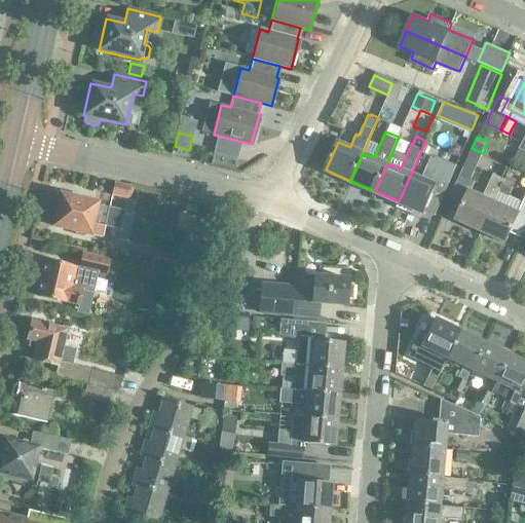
[(482,229),(492,206),(494,202),(499,191),(508,174),(507,174),(505,177),(494,172),(483,197),(471,191),(476,179),(473,177),(483,153),(472,148),(451,195),(465,202),(458,218),(482,229)]
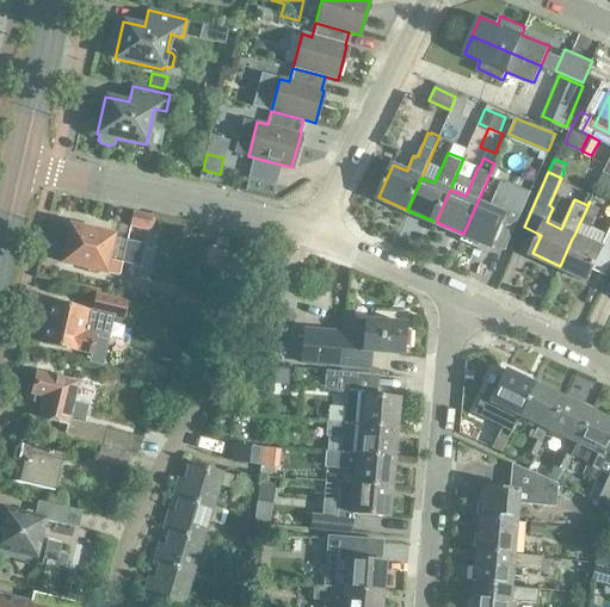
[(492,247),(494,242),(506,248),(533,189),(504,177),(491,206),(478,202),(463,234),(464,234),(461,240),(476,247),(479,241),(492,247)]
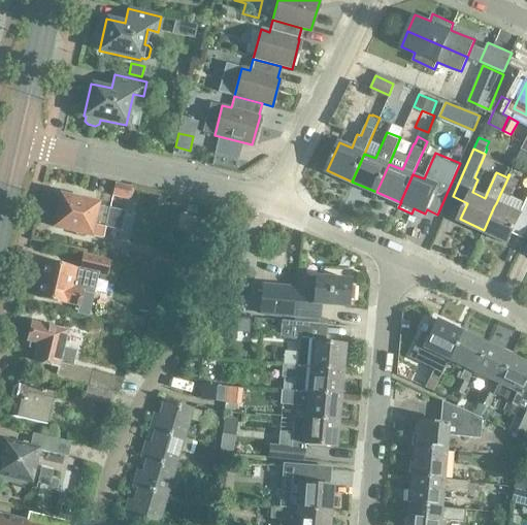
[(509,174),(501,192),(512,196),(519,178),(509,174)]
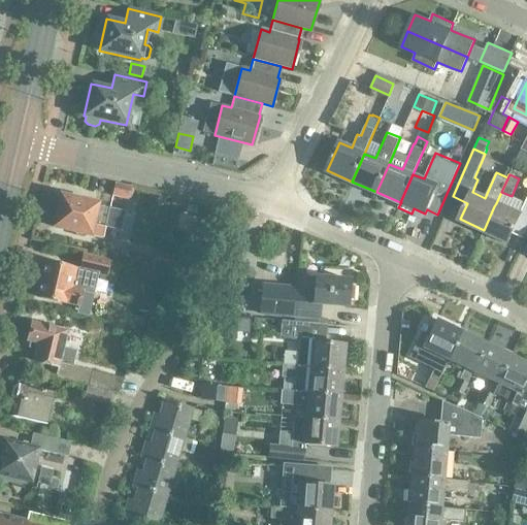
[(130,187),(116,184),(112,195),(128,198),(130,187)]
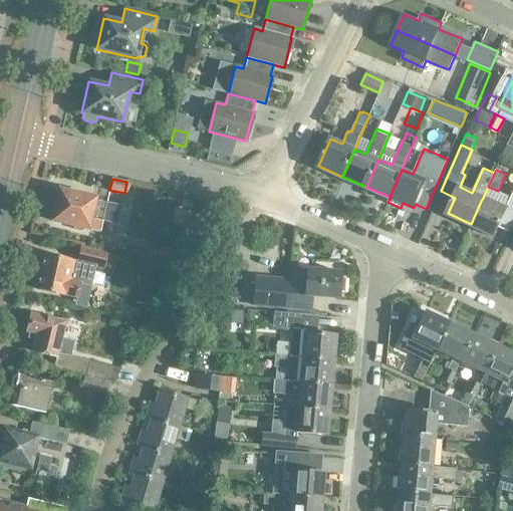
[(84,228),(101,231),(107,202),(94,200),(94,198),(59,190),(52,221),(73,225),(75,228),(81,229),(84,228)]
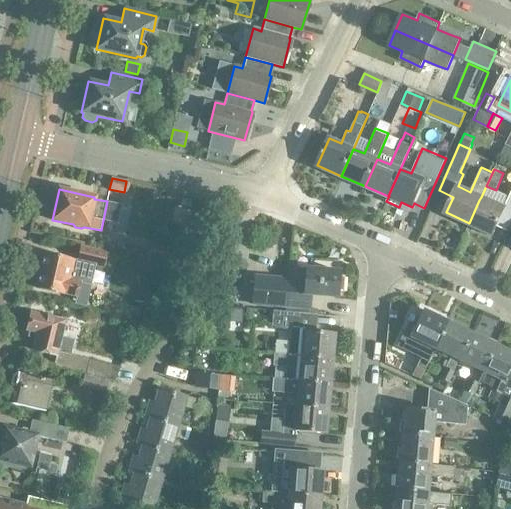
[(481,197),(479,200),(469,223),(494,234),(498,224),(510,230),(510,191),(504,207),(481,197)]
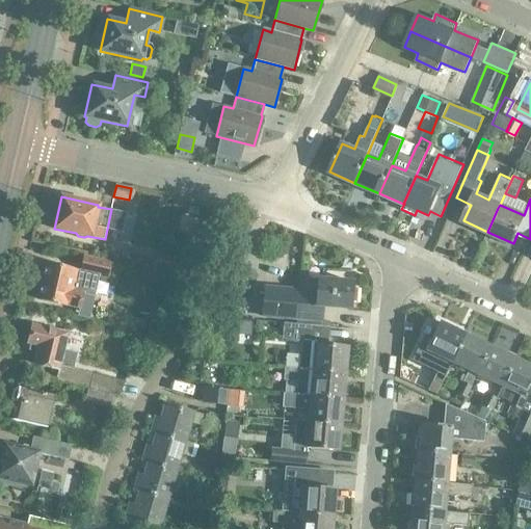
[(195,234),(200,218),(182,214),(178,230),(195,234)]
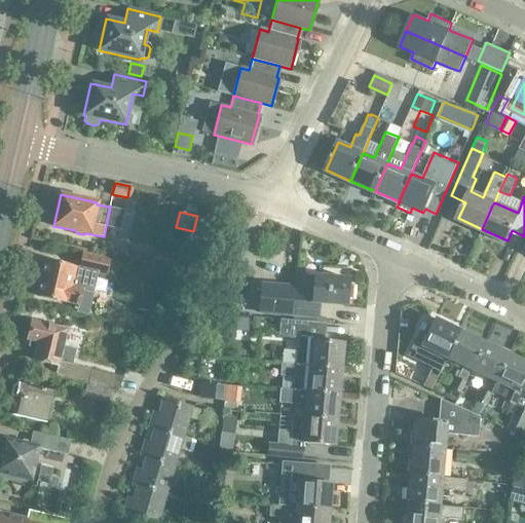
[(160,233),(156,249),(155,249),(153,264),(179,270),(181,255),(179,254),(192,240),(160,233)]
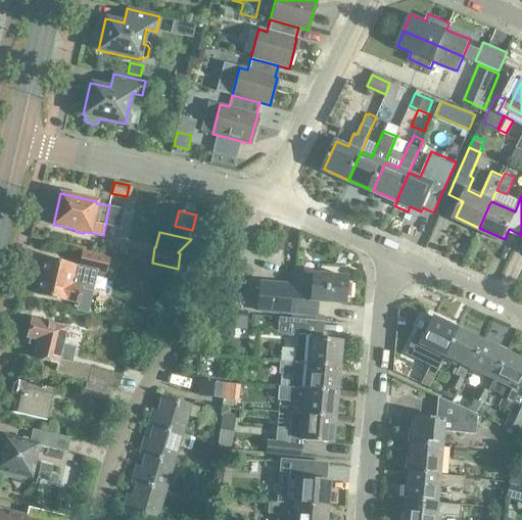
[(78,301),(82,287),(93,290),(98,271),(106,273),(109,257),(82,251),(79,267),(45,260),(38,293),(78,301)]
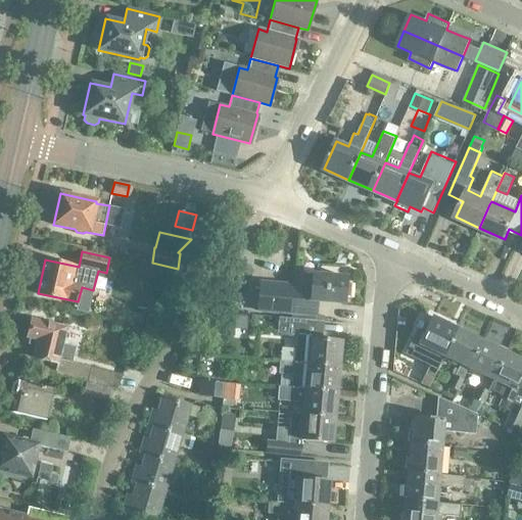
[(313,272),(312,283),(259,278),(256,310),(317,316),(319,300),(345,302),(347,275),(313,272)]
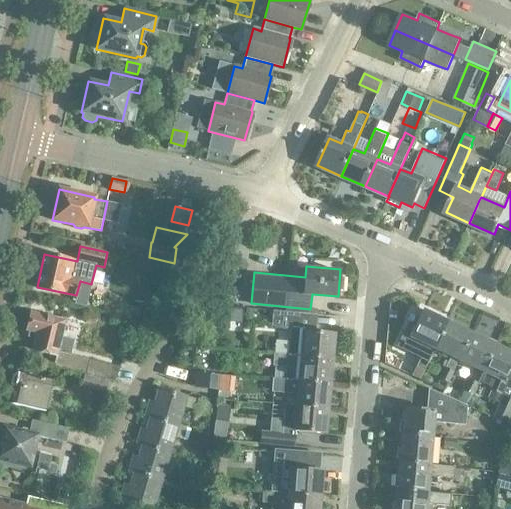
[(89,309),(97,311),(138,321),(142,307),(105,298),(105,301),(92,298),(89,309)]
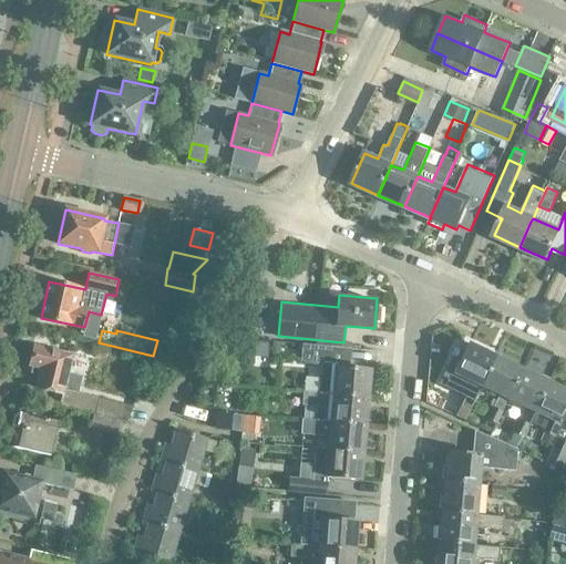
[(455,372),(482,386),(496,355),(470,341),(455,372)]
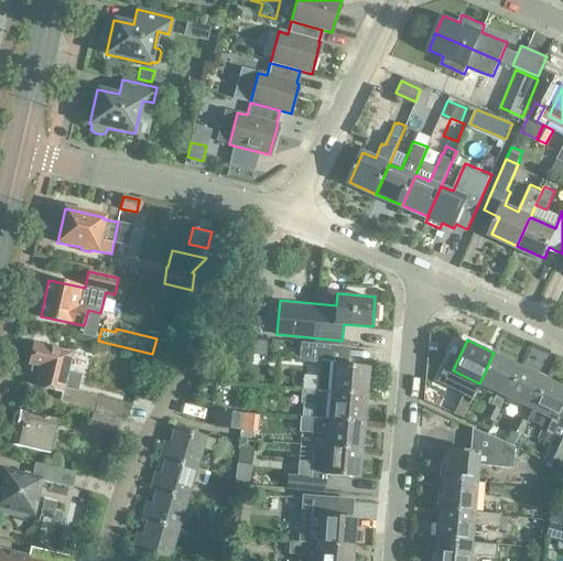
[(107,343),(98,341),(96,353),(105,355),(107,343)]
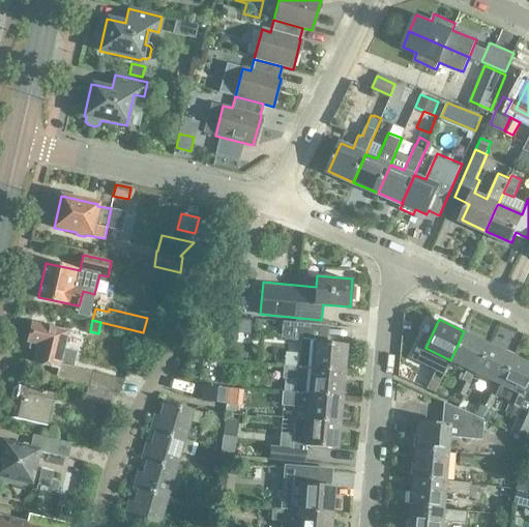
[(298,367),(344,370),(346,343),(327,342),(328,324),(283,320),(281,335),(300,338),(298,367)]
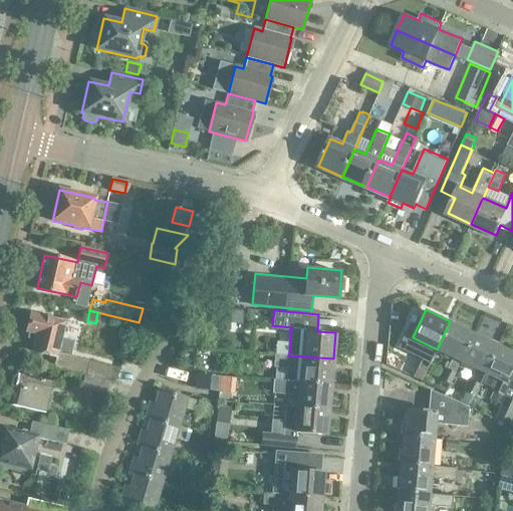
[(84,373),(109,380),(114,381),(121,367),(70,354),(73,340),(62,337),(65,321),(31,314),(27,330),(29,331),(28,337),(35,338),(32,349),(57,355),(54,366),(84,373)]
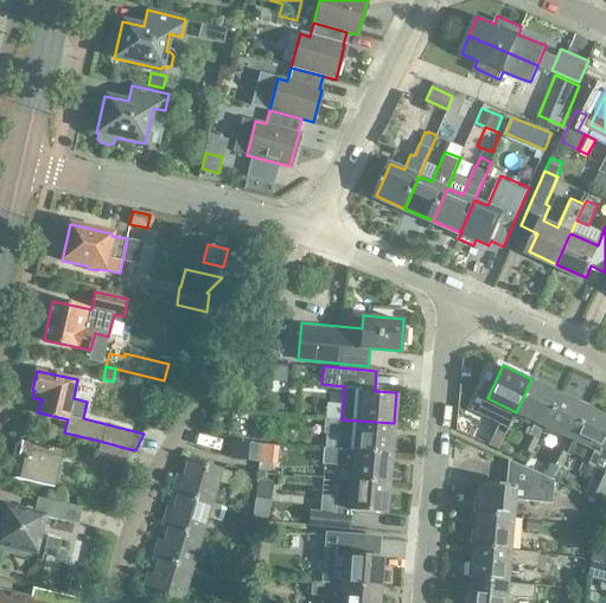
[(516,412),(544,425),(560,392),(531,379),(516,412)]
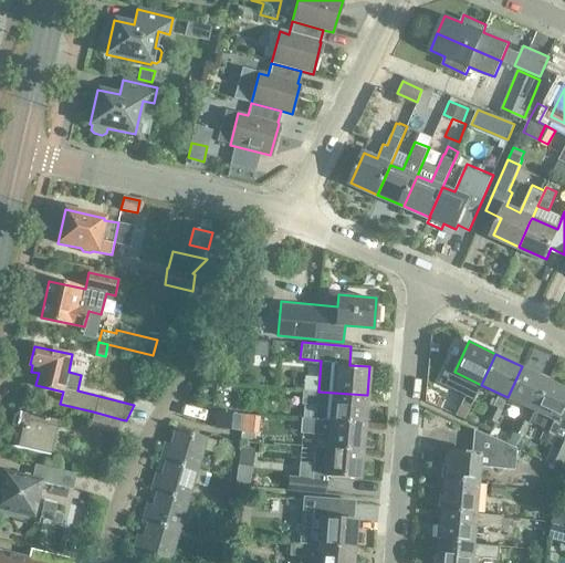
[(508,397),(533,409),(534,410),(548,379),(522,366),(508,397)]
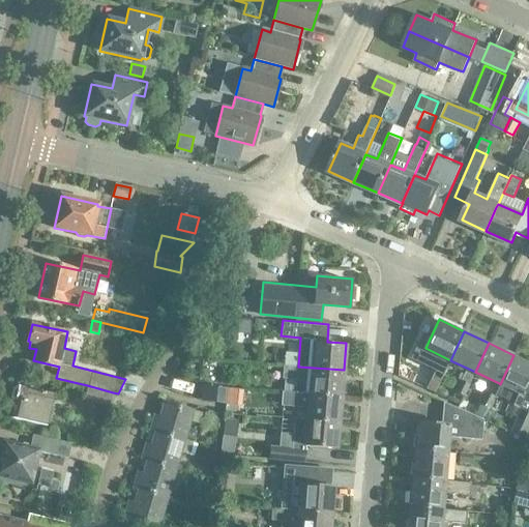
[(495,392),(509,400),(507,403),(519,408),(528,385),(528,362),(513,355),(500,384),(499,383),(495,392)]
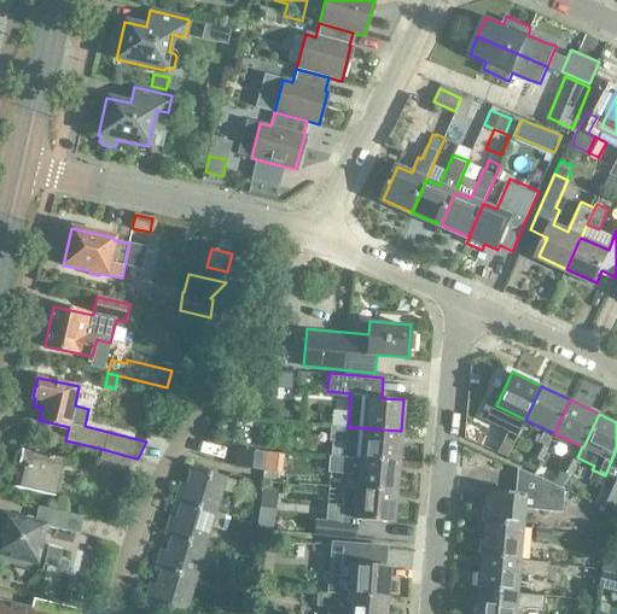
[(401,431),(348,427),(331,425),(330,439),(347,442),(345,456),(399,461),(401,431)]
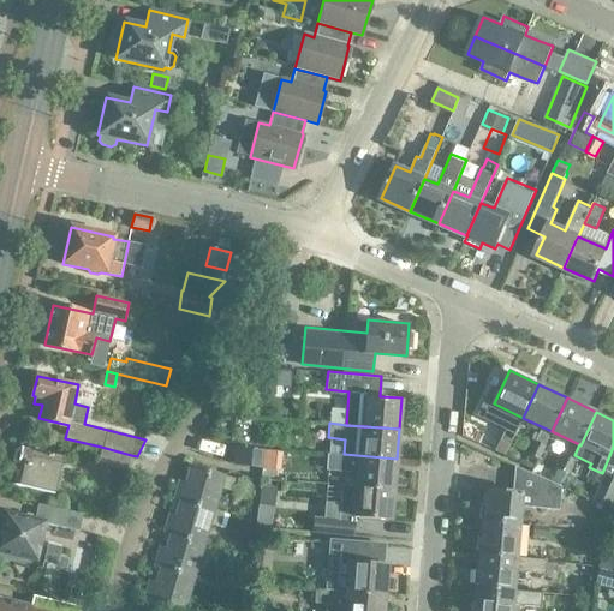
[(510,443),(511,444),(518,430),(506,425),(499,438),(500,438),(510,443)]
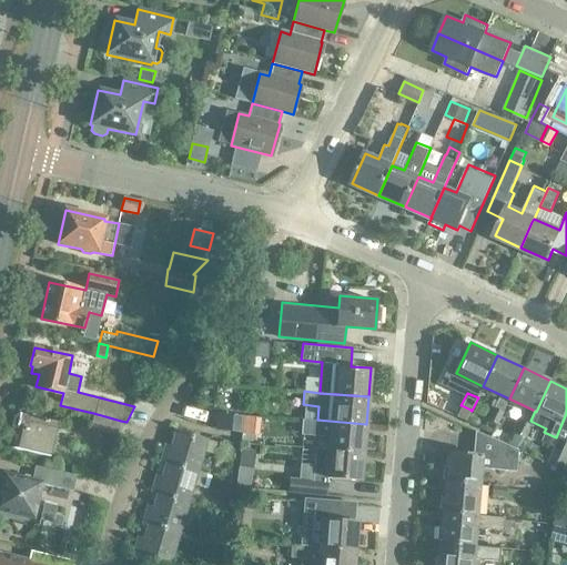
[(471,410),(462,405),(457,414),(467,419),(471,410)]
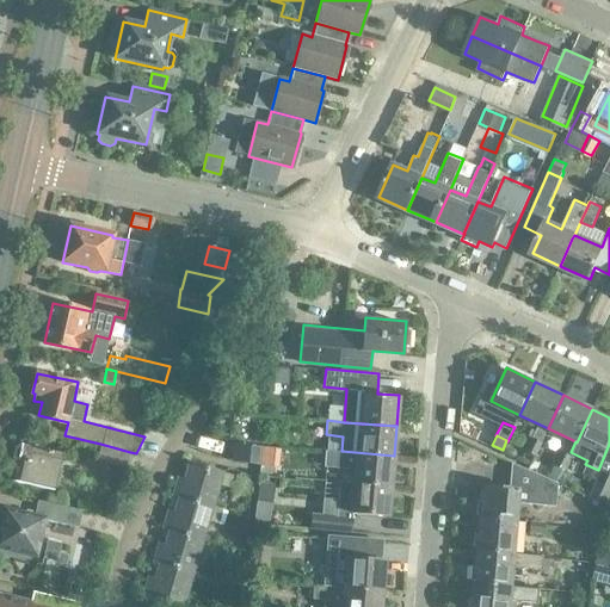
[(531,435),(524,450),(536,454),(543,441),(531,435)]
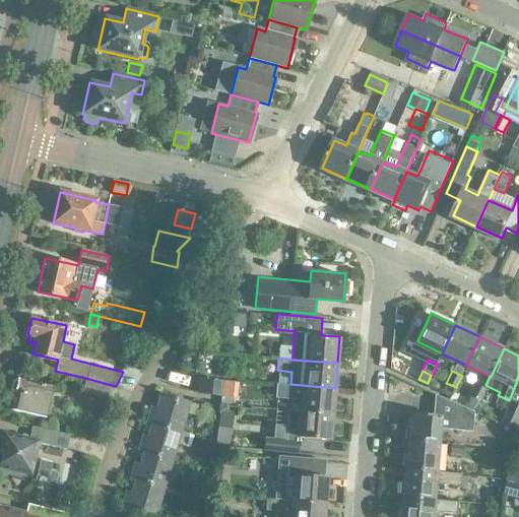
[(46,416),(46,414),(53,386),(17,378),(13,381),(11,388),(14,391),(10,408),(46,416)]
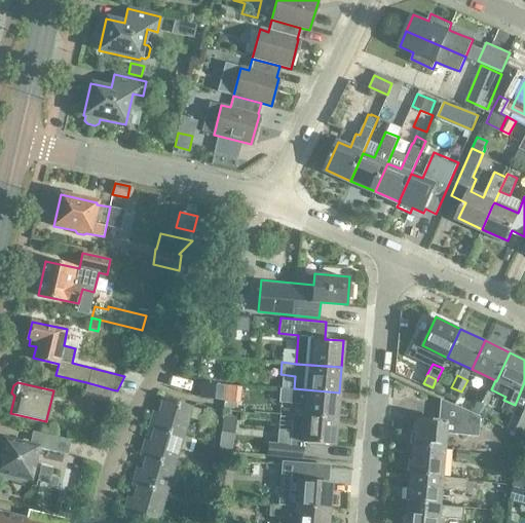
[(112,389),(86,382),(83,396),(108,403),(112,389)]
